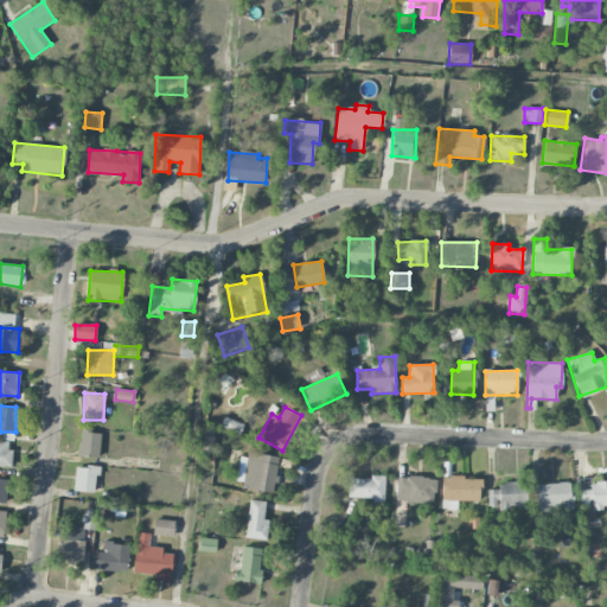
[(78,457),(100,458),(100,433),(80,432),(78,457)]
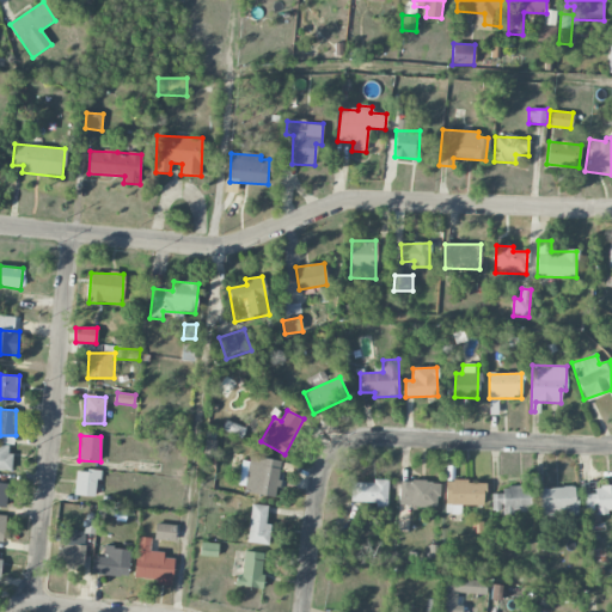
[(11,445),(0,444),(0,467),(11,469),(11,445)]
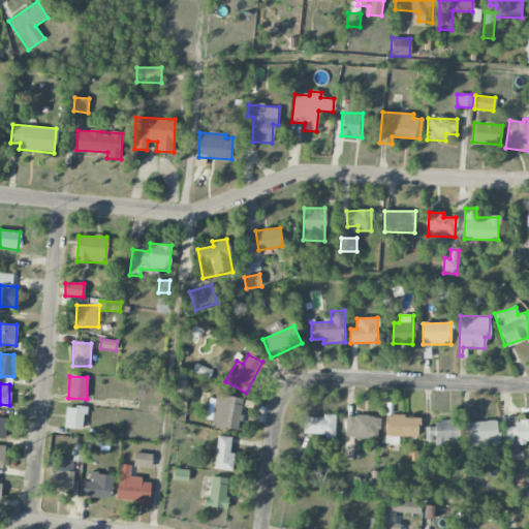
[(205,423),(238,429),(244,400),(210,394),(205,423)]
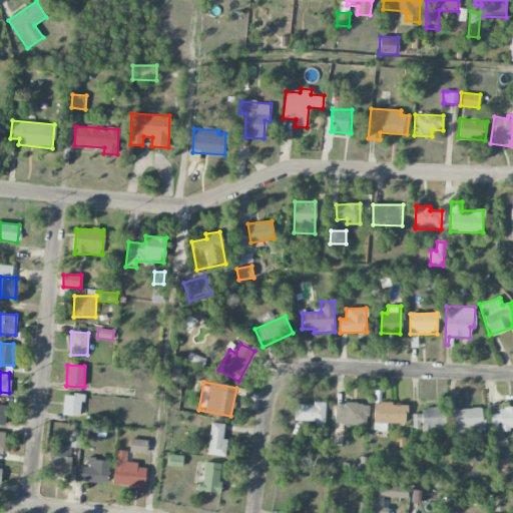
[(84,395),(63,394),(62,415),(80,416),(80,402),(84,403),(84,395)]
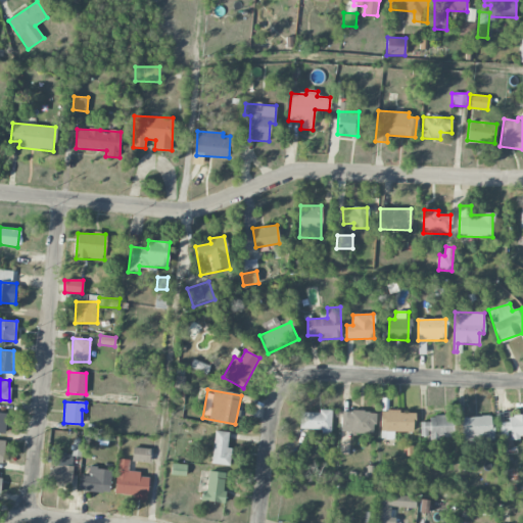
[(331,412),(299,411),(299,429),(331,430),(331,412)]
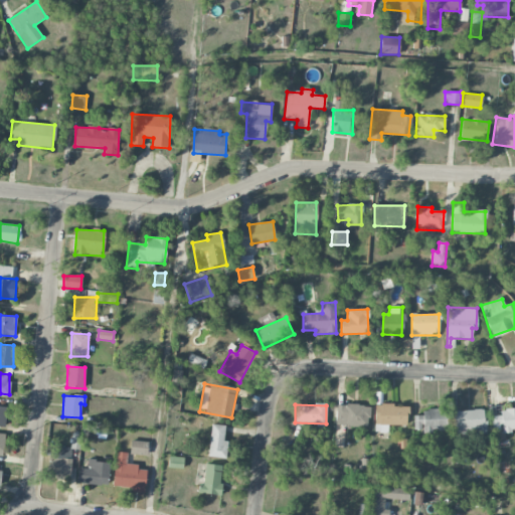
[(335,405),(336,425),(369,425),(368,405),(335,405)]
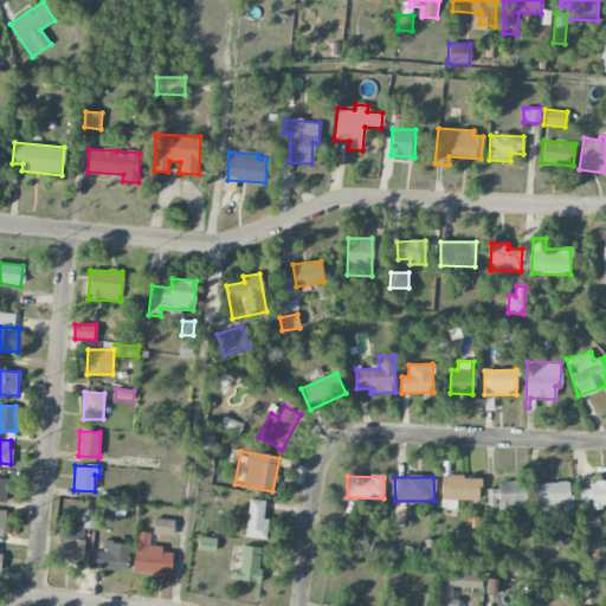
[(442,500),(478,501),(478,477),(442,477),(442,500)]
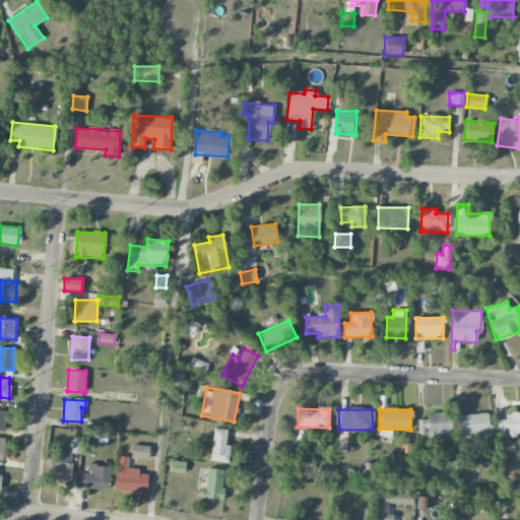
[(417,419),(417,435),(450,434),(450,412),(428,412),(428,419),(417,419)]
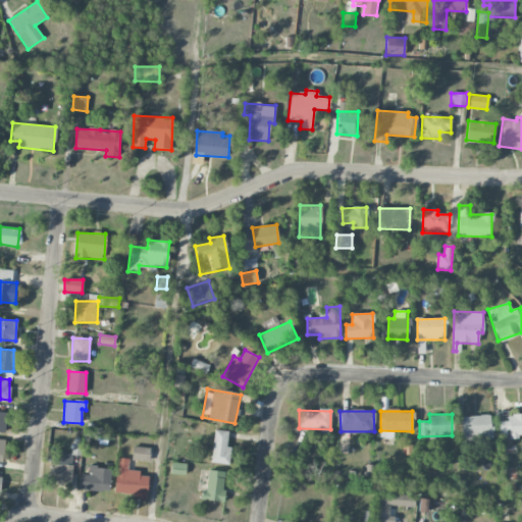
[(521,414),(509,416),(509,421),(497,422),(500,436),(509,435),(509,437),(521,435),(521,414)]
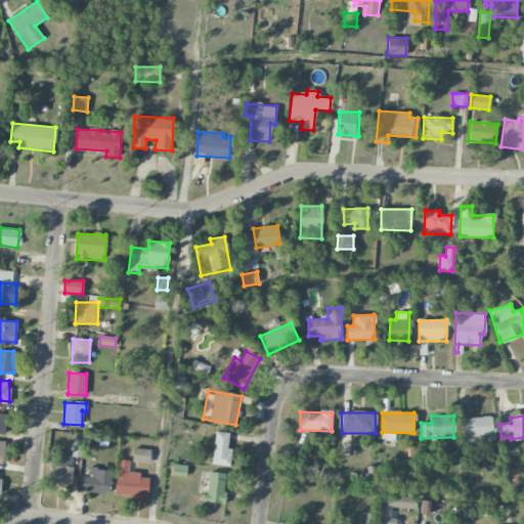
[(462,418),(462,442),(493,441),(492,417),(462,418)]
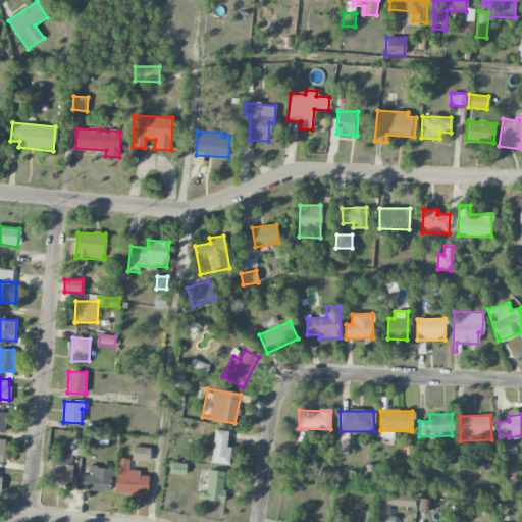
[(210,463),(228,465),(230,448),(226,447),(228,431),(215,429),(210,463)]
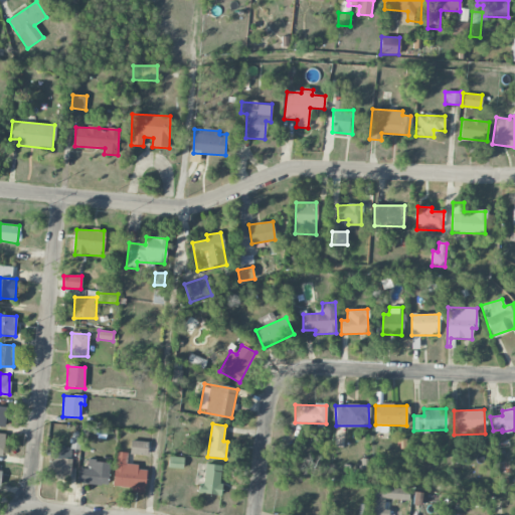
[(79,434),(71,433),(70,449),(79,450),(79,434)]
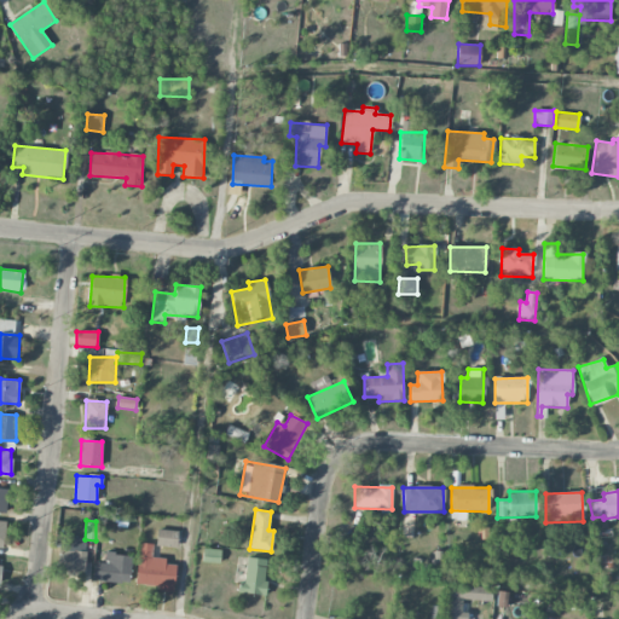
[(177,548),(178,531),(157,530),(156,545),(177,548)]
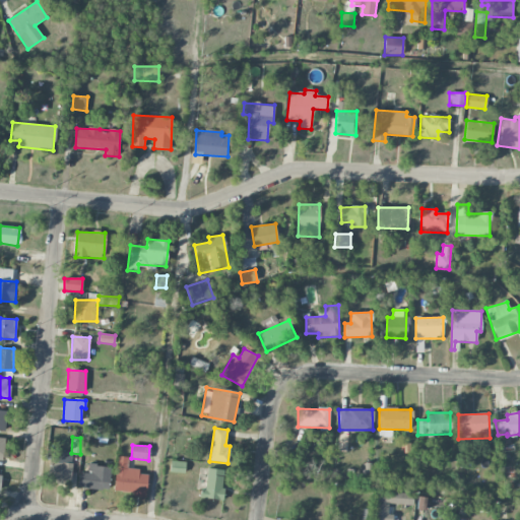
[(49,475),(58,475),(58,483),(71,483),(72,453),(50,453),(49,475)]
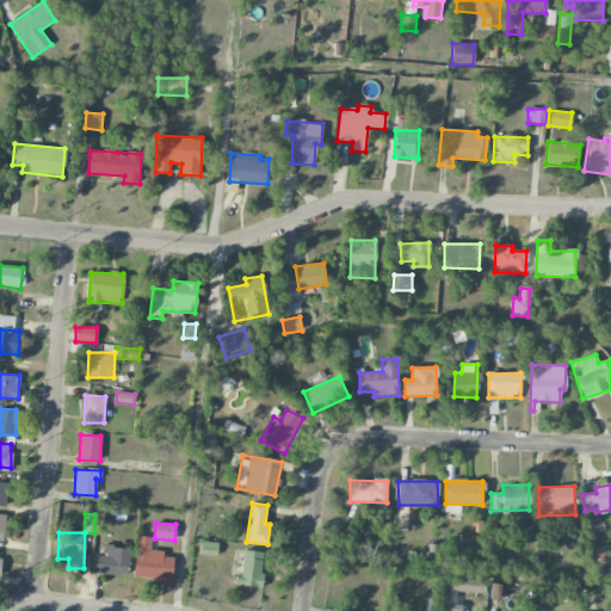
[(150,537),(136,536),(135,580),(173,582),(174,557),(164,557),(164,551),(150,550),(150,537)]
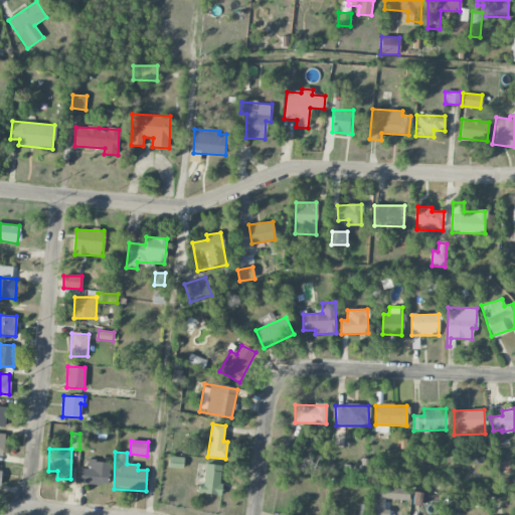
[(184,468),(184,458),(169,457),(169,468),(184,468)]
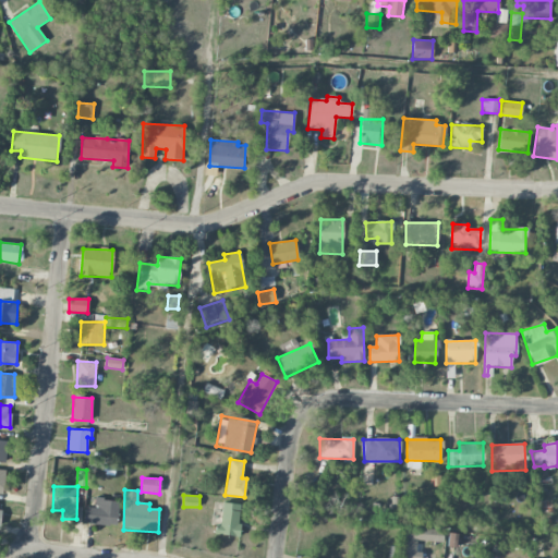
[(86,524),(117,525),(118,500),(95,499),(95,508),(87,507),(86,524)]
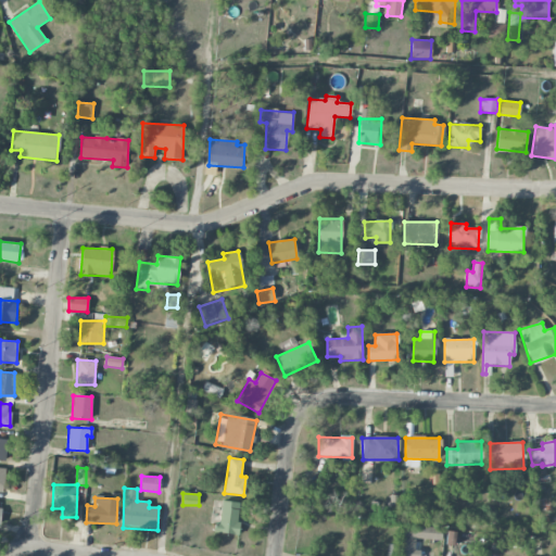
[(241,503),(223,501),(219,523),(215,523),(214,532),(236,535),(241,503)]
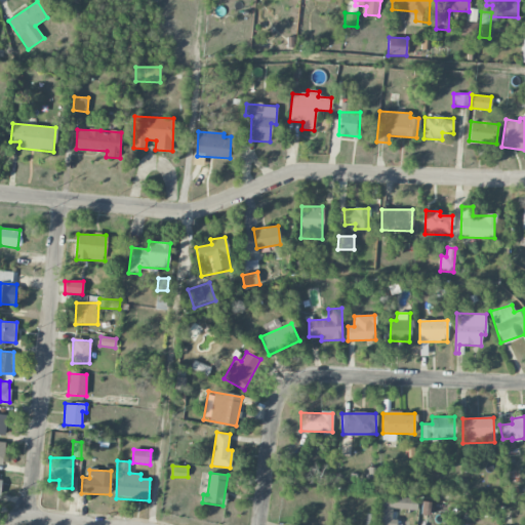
[(381,508),(417,510),(417,498),(382,496),(381,508)]
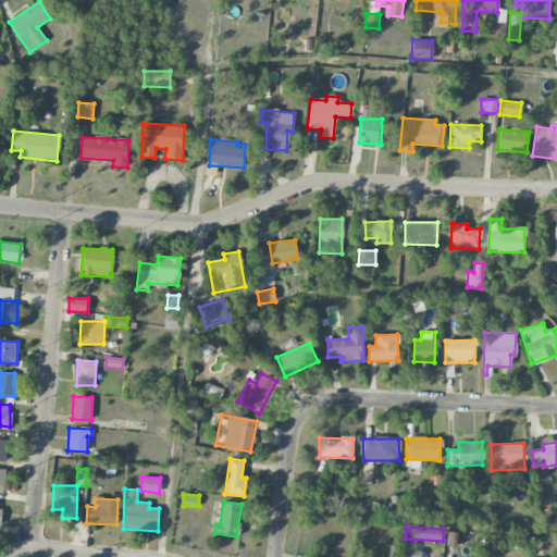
[(398,556),(420,556),(421,551),(415,551),(416,540),(399,539),(398,556)]
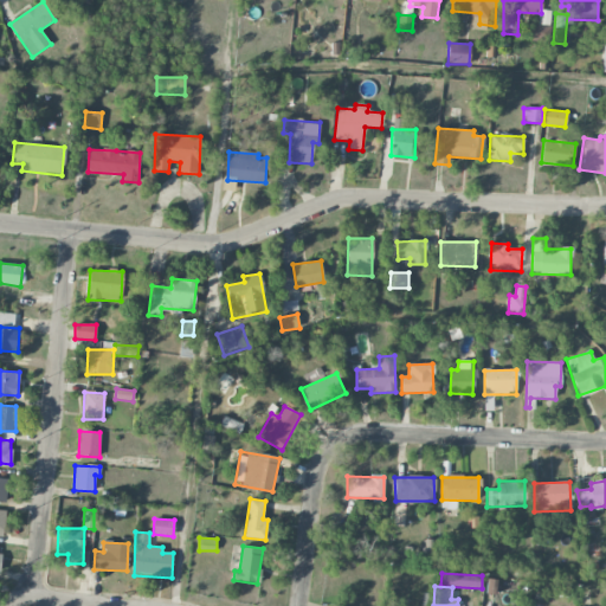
[(433,594),(423,593),(421,604),(431,605),(433,594)]
